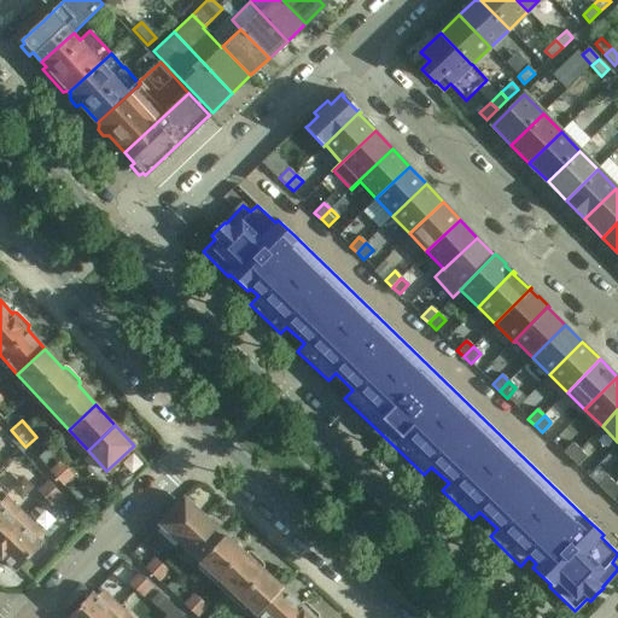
[(570,460),(579,450),(572,443),(563,453),(570,460)]
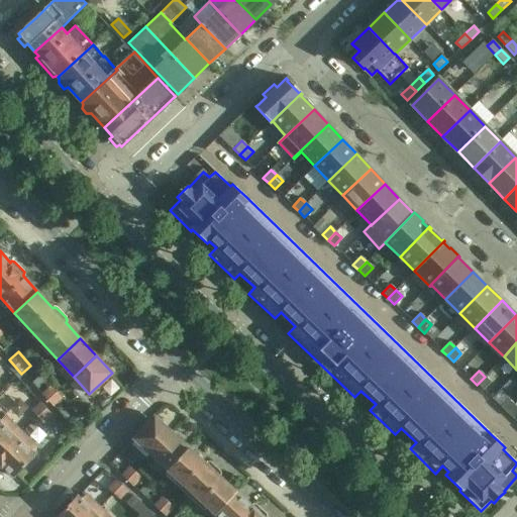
[(483,390),(491,382),(485,377),(477,385),(483,390)]
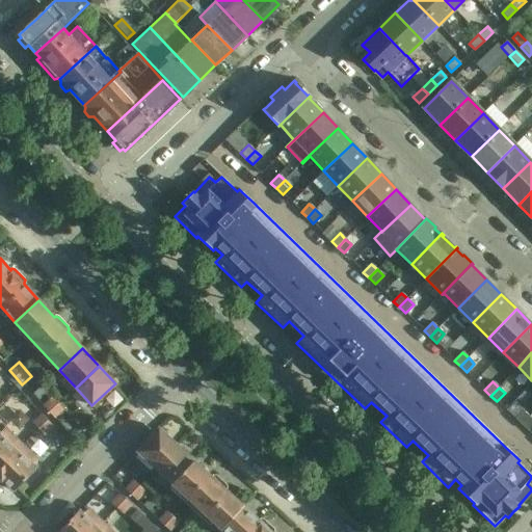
[(52,397),(43,406),(48,413),(58,404),(52,397)]
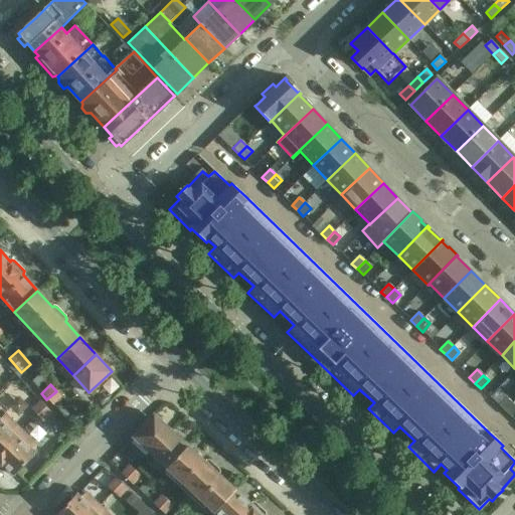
[(52,406),(61,397),(56,391),(46,399),(52,406)]
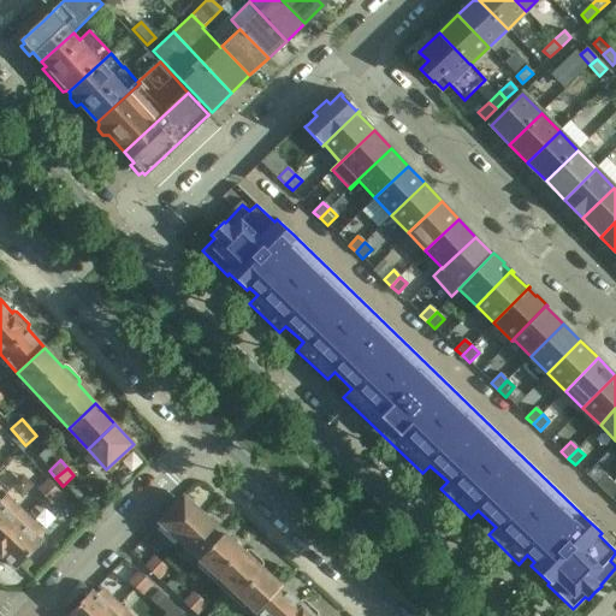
[(604,492),(612,483),(606,475),(597,485),(604,492)]
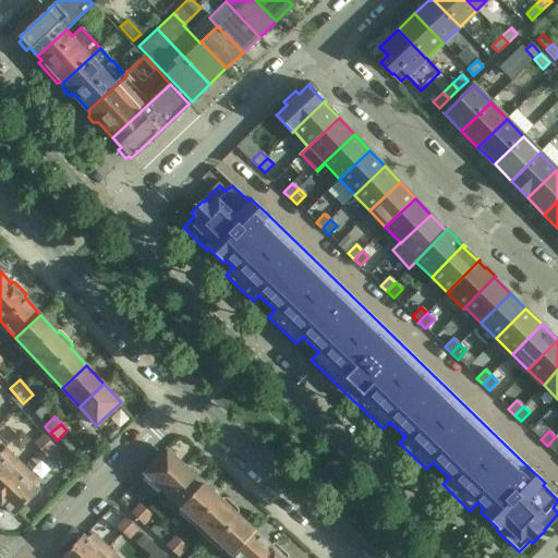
[(44,434),(33,444),(39,450),(49,441),(44,434)]
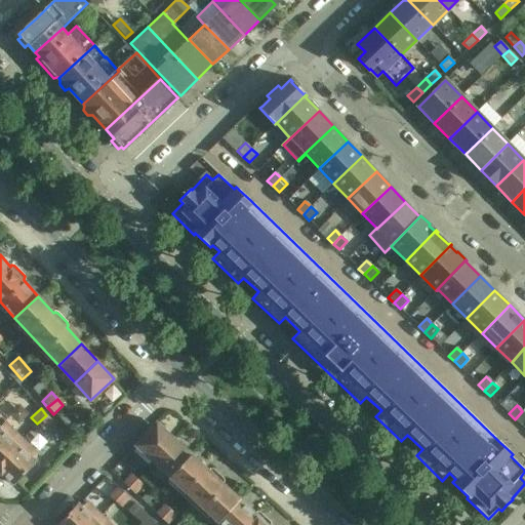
[(520,426),(524,419),(524,413),(522,411),(515,419),(520,426)]
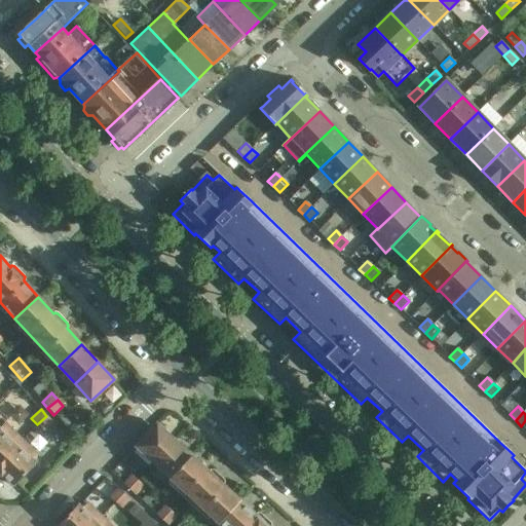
[(43,430),(52,422),(46,416),(37,424),(43,430)]
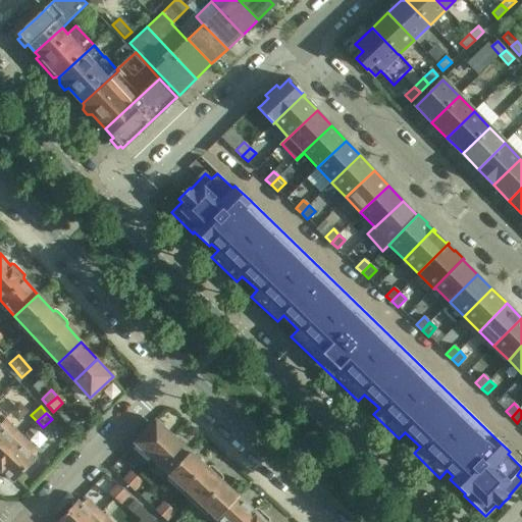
[(0,459),(22,436),(5,420),(0,425),(0,459)]
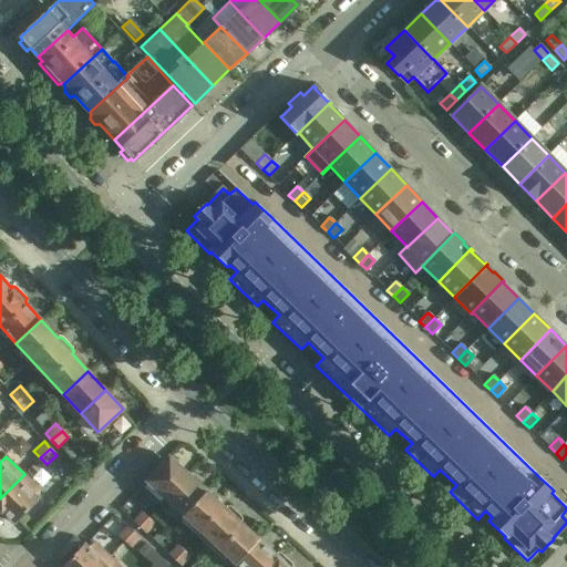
[(188,474),(169,456),(146,482),(165,500),(188,474)]
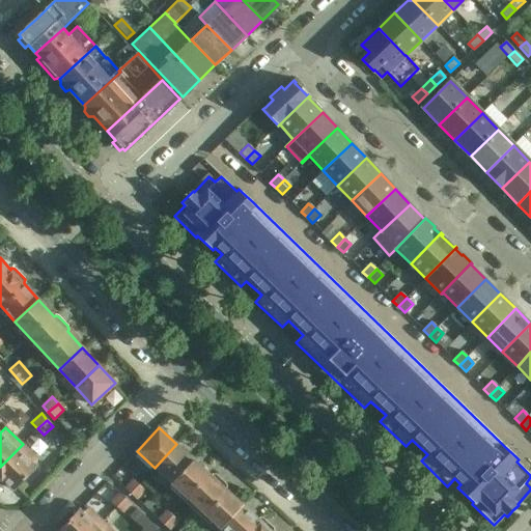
[(23,444),(0,467),(0,477),(12,490),(34,467),(31,465),(37,457),(23,444)]
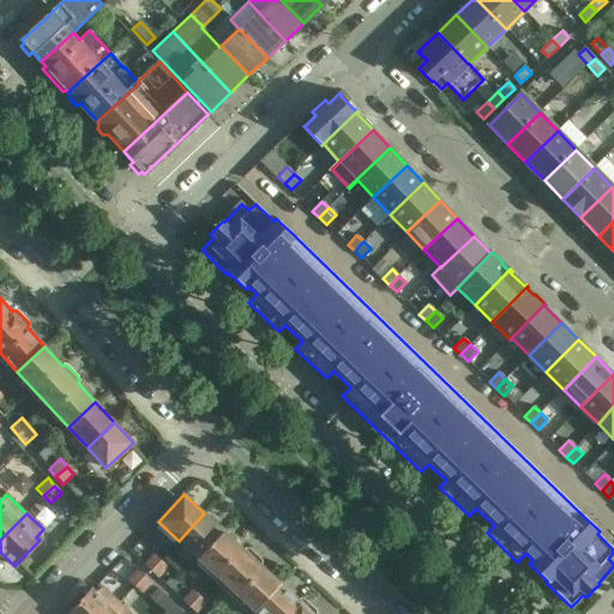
[(179,541),(200,560),(224,533),(204,513),(179,541)]
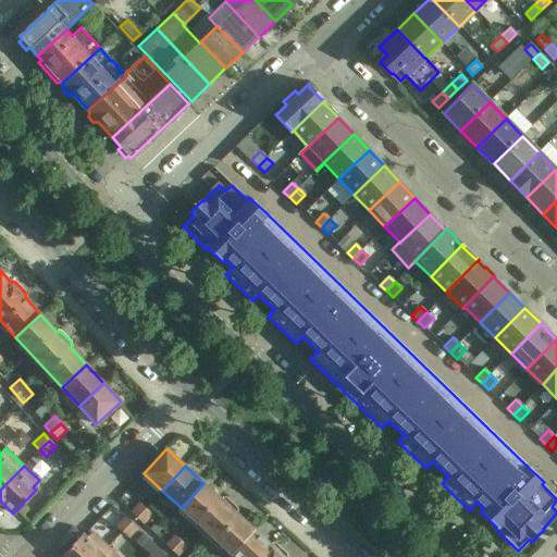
[(182,508),(232,554),(254,529),(236,512),(237,511),(237,507),(226,498),(223,498),(221,499),(203,483),(182,508)]
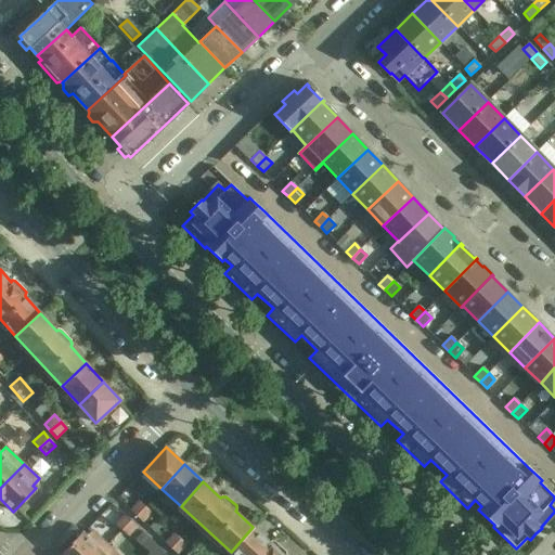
[(138,501),(129,511),(136,517),(145,507),(138,501)]
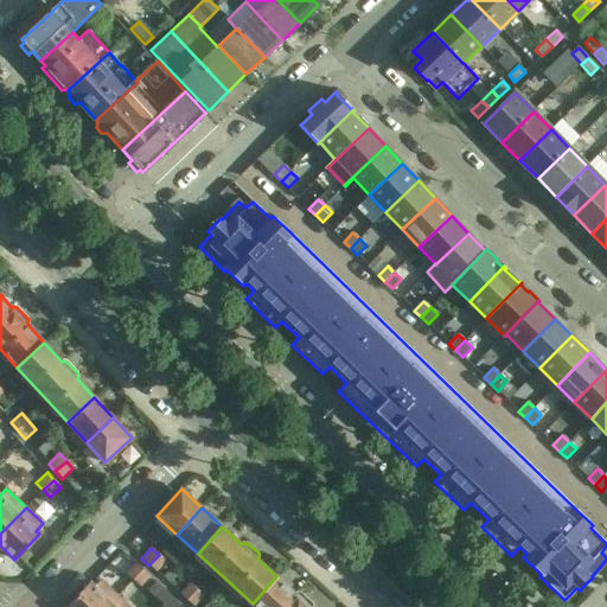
[(155,573),(166,562),(159,555),(148,566),(155,573)]
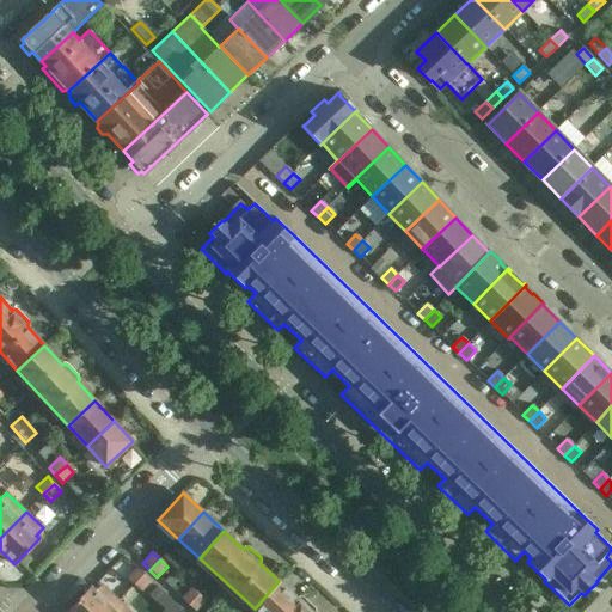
[(136,568),(127,579),(134,586),(144,575),(136,568)]
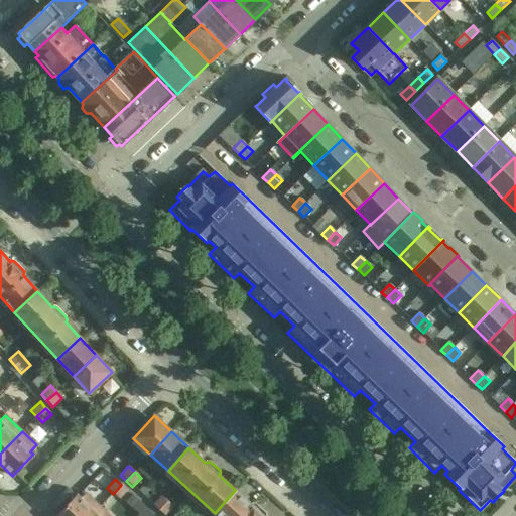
[(119,499),(127,490),(121,485),(113,494),(119,499)]
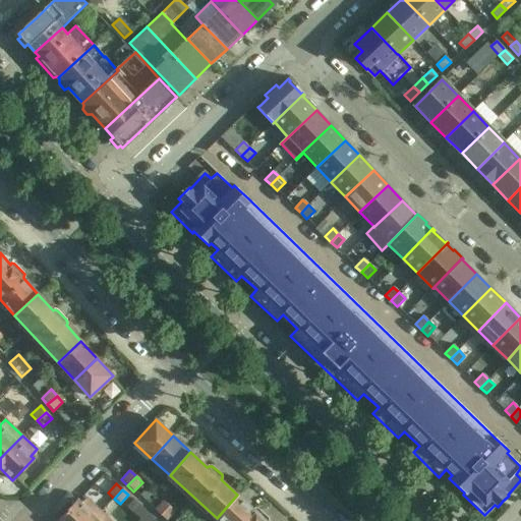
[(217,518),(220,520),(269,520),(269,518),(258,509),(255,508),(253,510),(237,495),(217,518)]
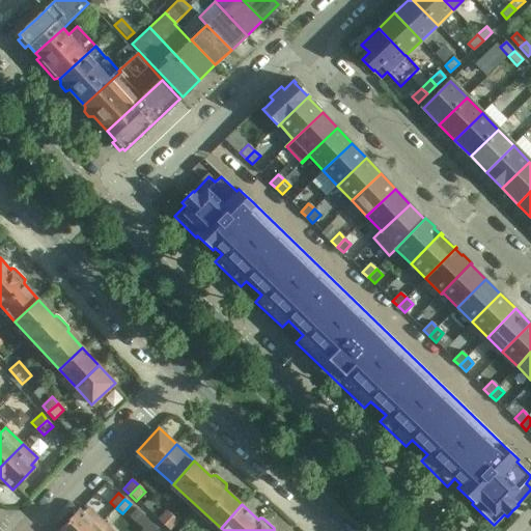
[(79,511),(59,530),(92,530),(103,521),(89,507),(82,514),(79,511)]
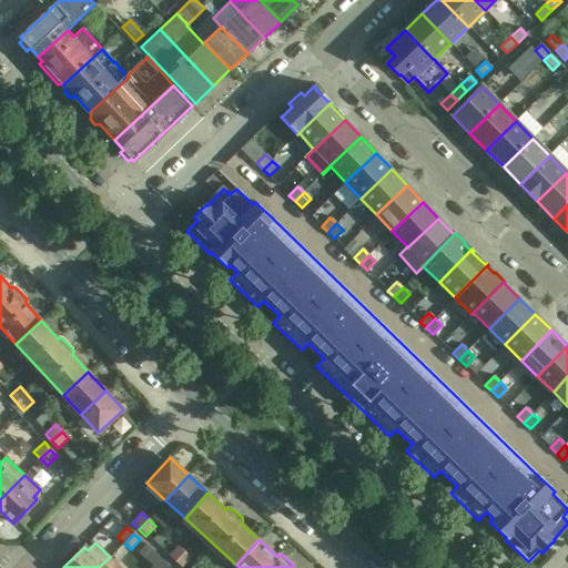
[(183,567),(192,559),(178,546),(168,556),(181,567),(183,567)]
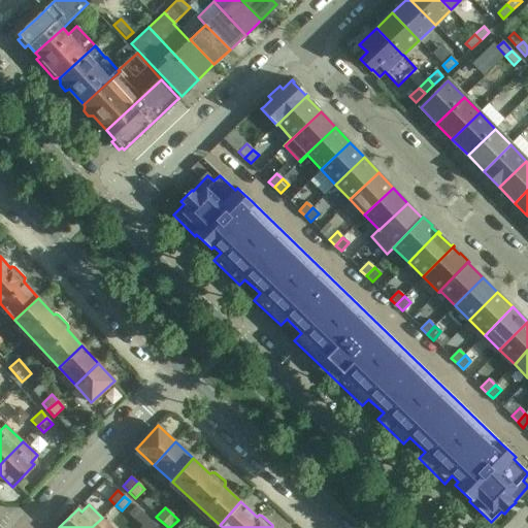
[(142,514),(129,527),(154,527),(157,526),(142,514)]
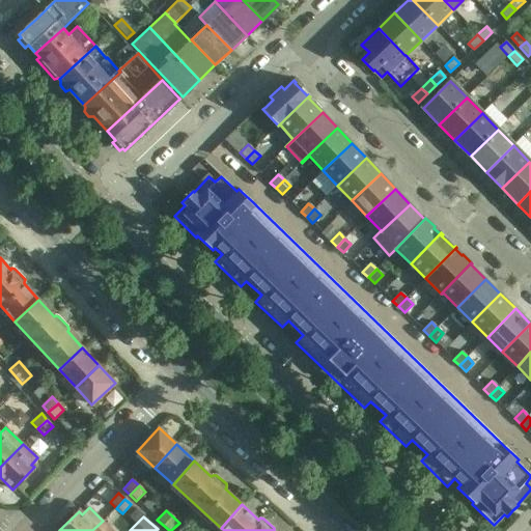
[(112,530),(103,521),(92,530),(112,530)]
